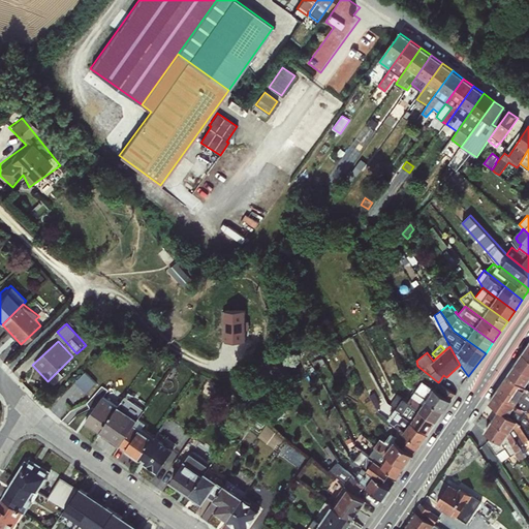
[(516,364),(528,372),(528,356),(523,352),(516,364)]
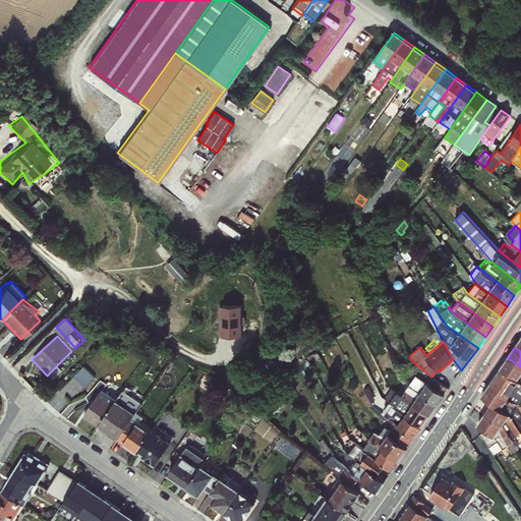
[(520,366),(508,358),(501,368),(520,383),(520,366)]
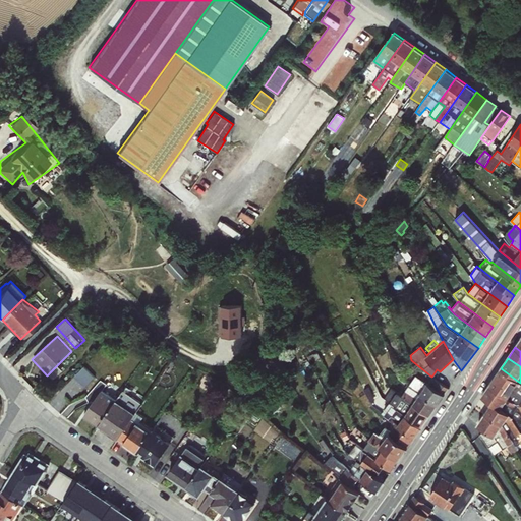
[(76,375),(88,385),(97,375),(85,365),(76,375)]
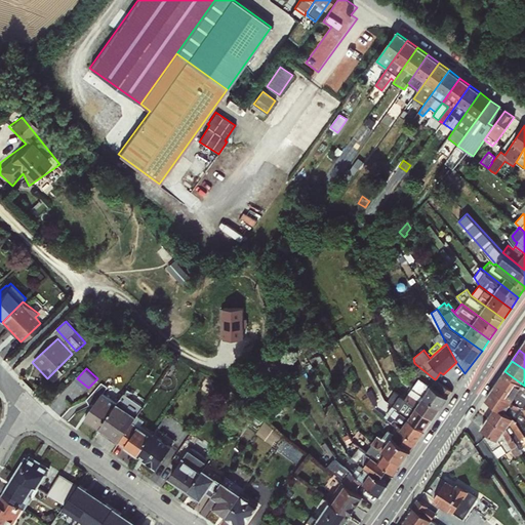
[(524,386),(505,371),(492,389),(521,407),(524,414),(524,386)]
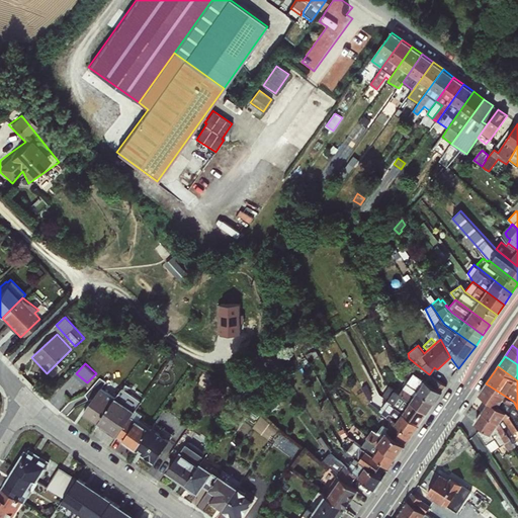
[(407,382),(435,402),(446,385),(430,373),(429,374),(426,379),(414,371),(407,382)]
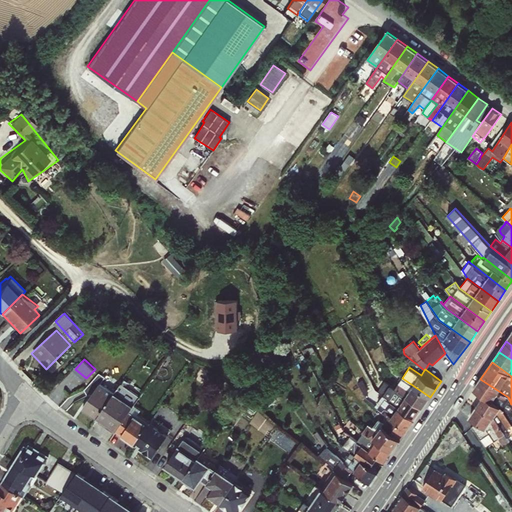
[(96,419),(114,393),(100,383),(105,377),(98,373),(84,390),(89,397),(82,408),(96,419)]
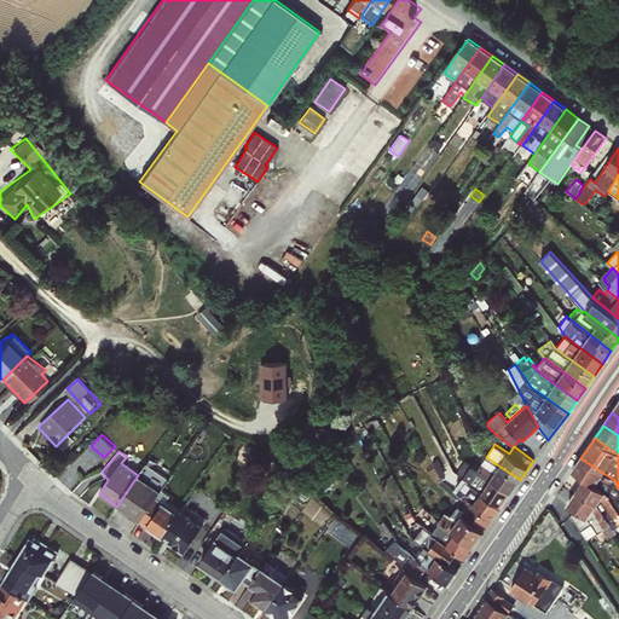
[(520,480),(486,457),(479,469),(512,492),(520,480)]
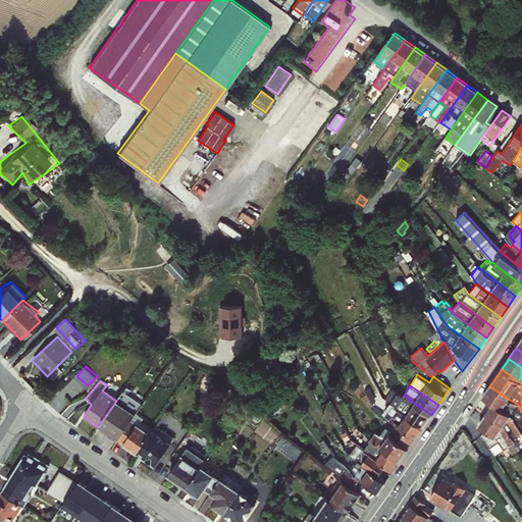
[(521,412),(518,405),(489,386),(482,397),(492,404),(511,415),(521,433),(521,412)]
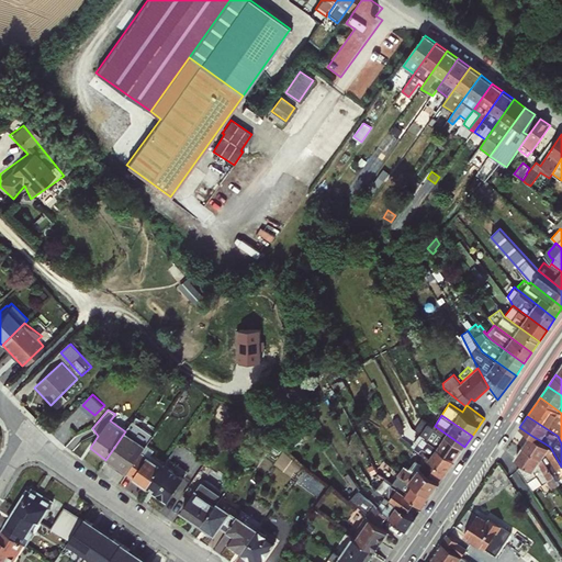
[(125,474),(147,445),(154,435),(133,420),(125,431),(105,460),(125,474)]
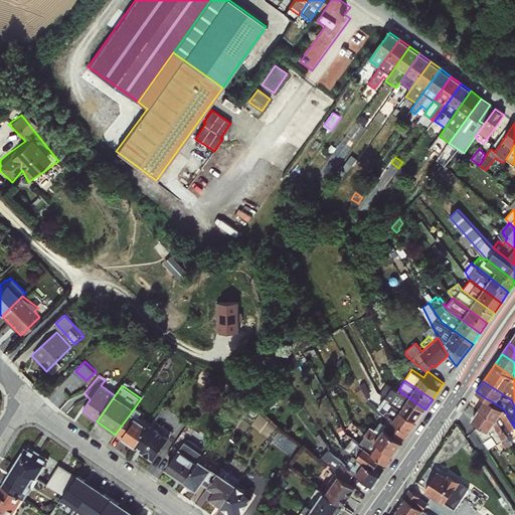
[(425,409),(398,390),(393,387),(385,397),(416,421),(425,409)]
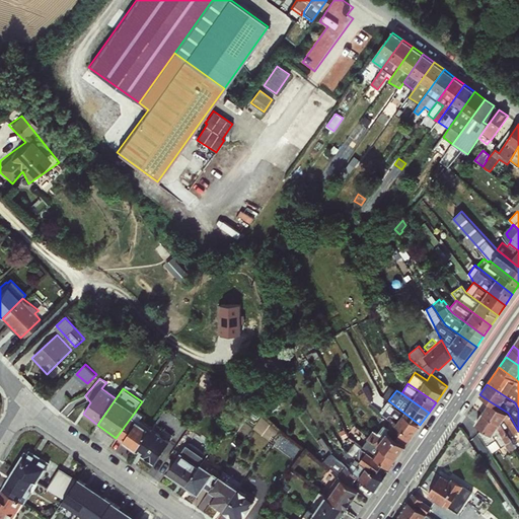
[(420,425),(388,400),(380,413),(394,422),(413,436),(420,425)]
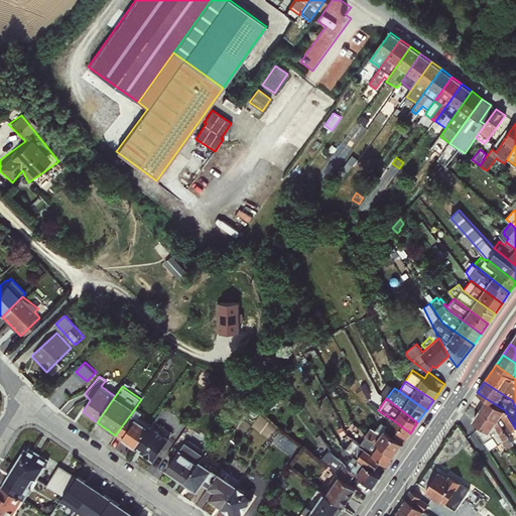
[(505,410),(487,399),(480,410),(498,421),(507,434),(515,428),(505,410)]
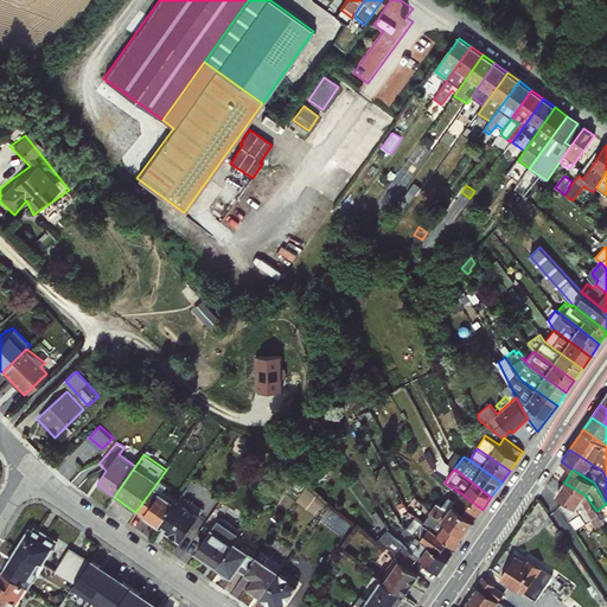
[(159,480),(135,512),(158,528),(177,499),(164,491),(166,486),(159,480)]
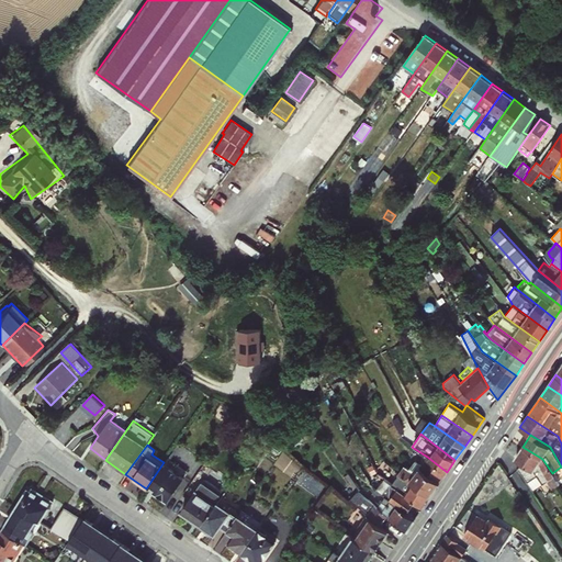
[(542,459),(523,447),(515,458),(521,463),(517,469),(532,492),(546,482),(551,490),(559,485),(552,473),(542,459)]
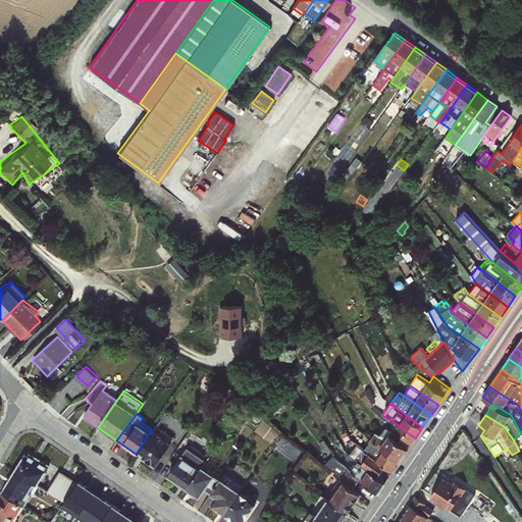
[(152,429),(136,454),(154,467),(171,445),(174,436),(156,424),(152,429)]
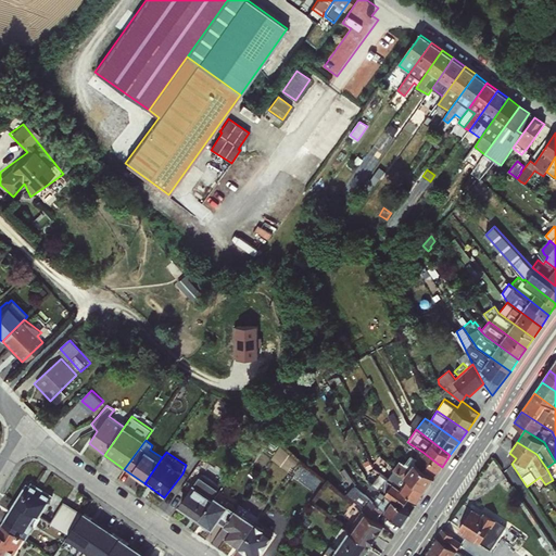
[(442,467),(422,452),(417,459),(411,455),(407,459),(434,478),(442,467)]
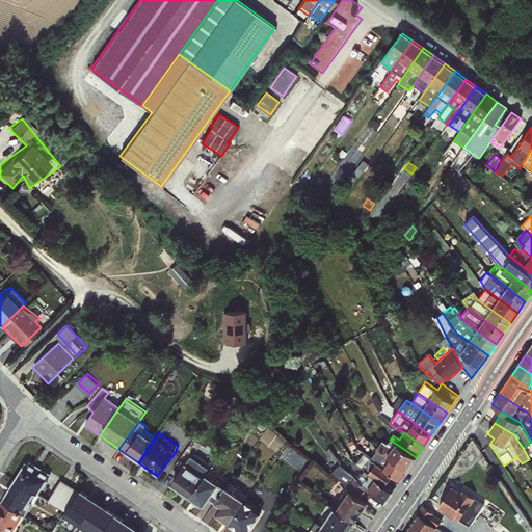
[(416,457),(390,440),(388,443),(383,440),(376,448),(378,449),(407,470),(416,457)]
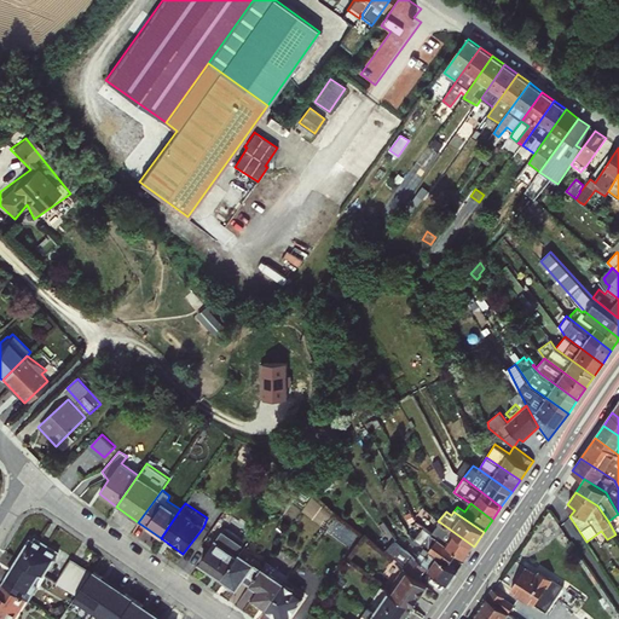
[(433,533),(456,554),(457,554),(466,559),(474,547),(440,522),(433,533)]
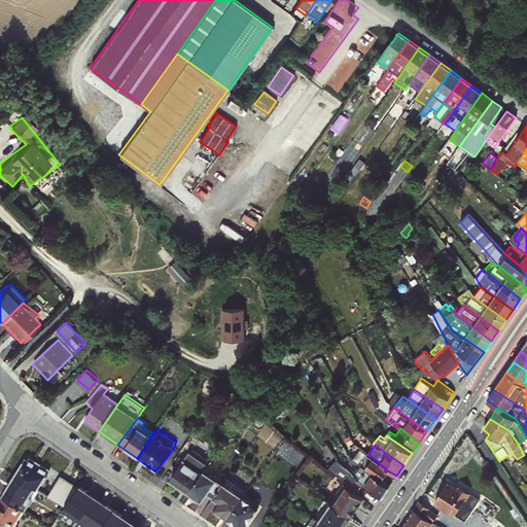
[(360,465),(382,481),(388,471),(369,454),(360,448),(352,459),(360,465)]
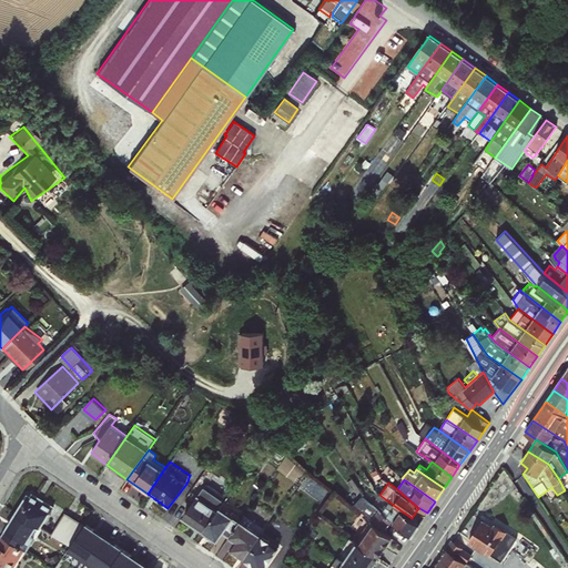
[(16,513),(37,527),(41,528),(54,506),(32,493),(30,495),(27,494),(16,513)]
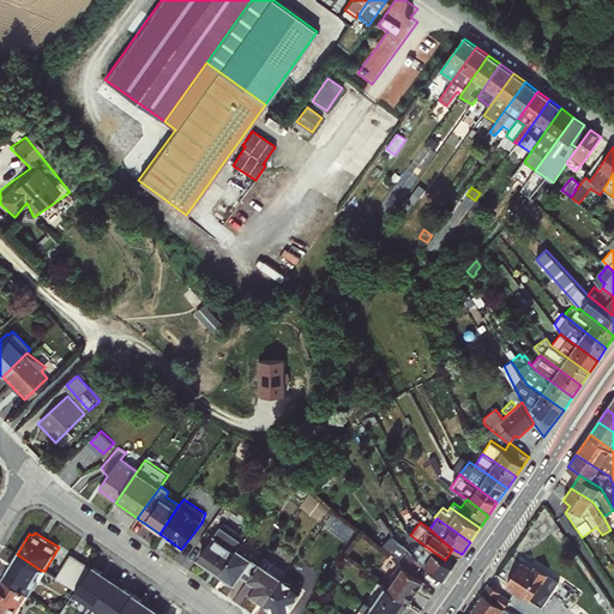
[(423,564),(413,554),(396,542),(401,537),(396,533),(385,541),(397,551),(393,557),(416,573),(423,564)]
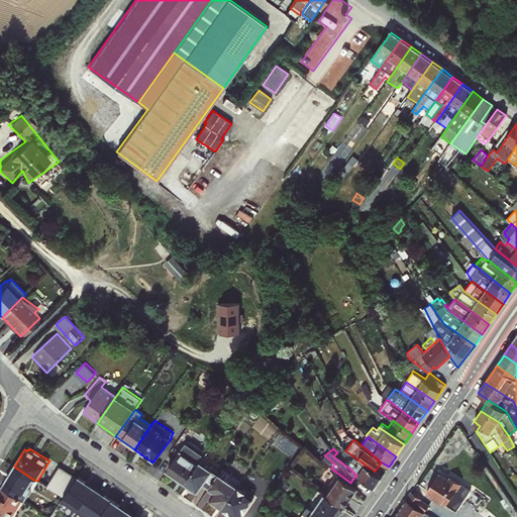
[(185,485),(199,462),(181,450),(166,471),(166,472),(185,485)]
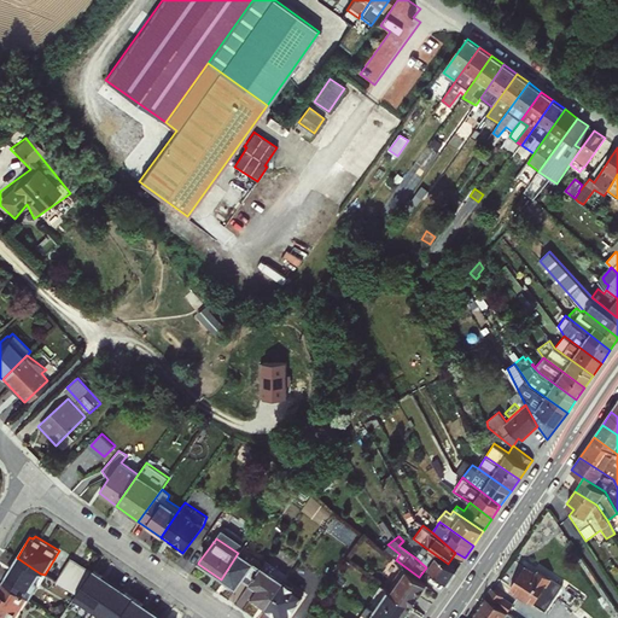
[(415,558),(426,567),(448,583),(449,583),(456,570),(448,564),(423,546),(415,558)]
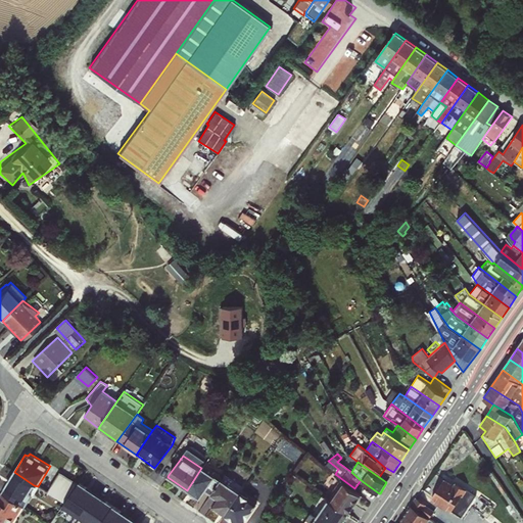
[(205,491),(217,476),(202,467),(201,468),(187,490),(200,500),(205,491)]
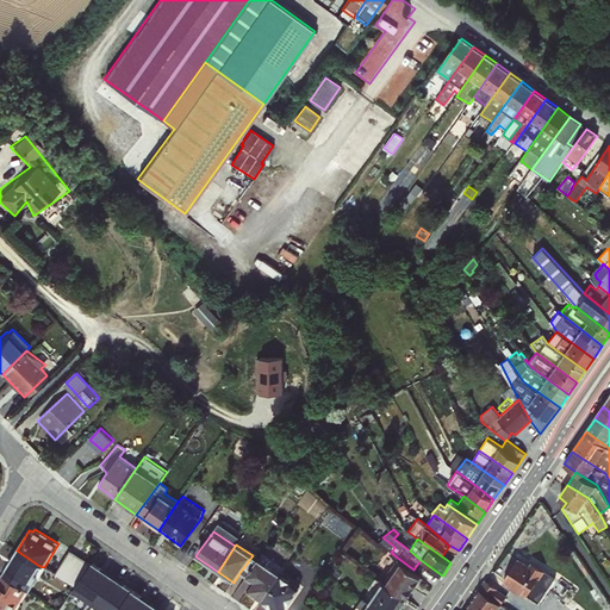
[(39,566),(17,551),(0,577),(26,592),(29,592),(38,577),(36,573),(39,566)]
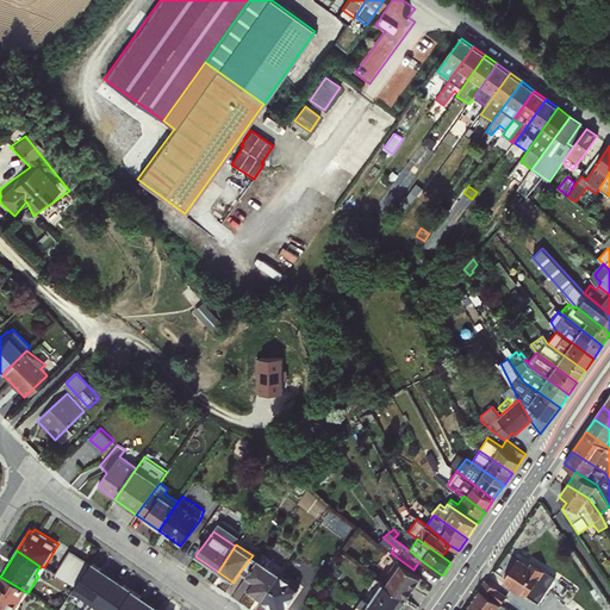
[(261,601),(281,573),(284,567),(263,554),(261,558),(273,567),(253,555),(240,573),(251,582),(246,590),(261,601)]
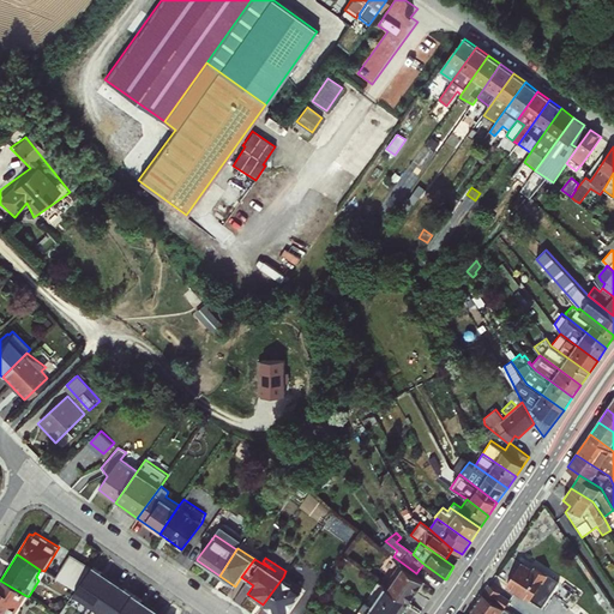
[(506,585),(545,607),(560,578),(522,558),(506,585)]
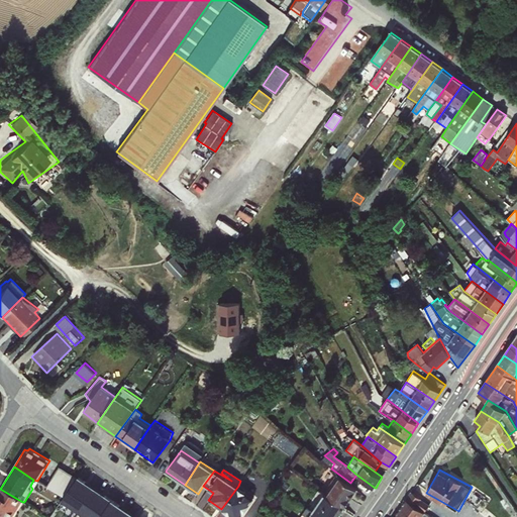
[(96,488),(79,476),(64,500),(80,511),(96,488)]
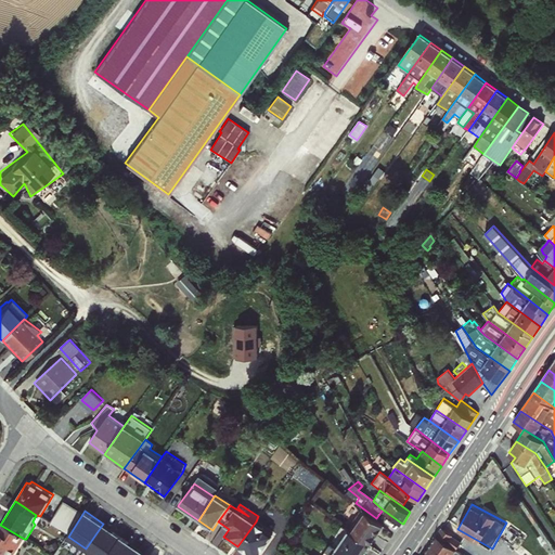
[(256,521),(237,546),(248,554),(258,554),(274,534),(256,521)]
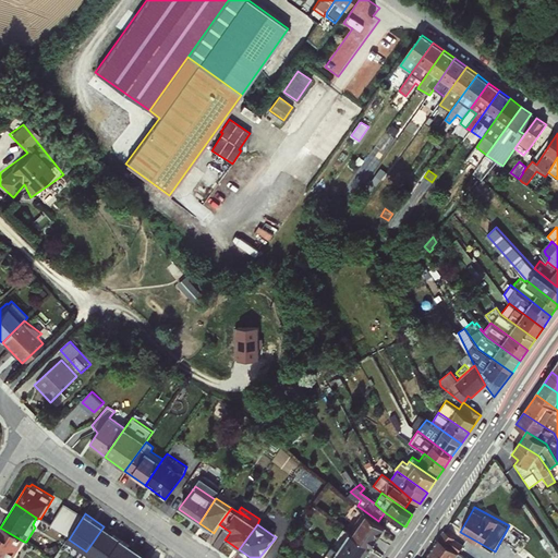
[(108,557),(121,538),(104,526),(86,552),(95,557),(108,557)]
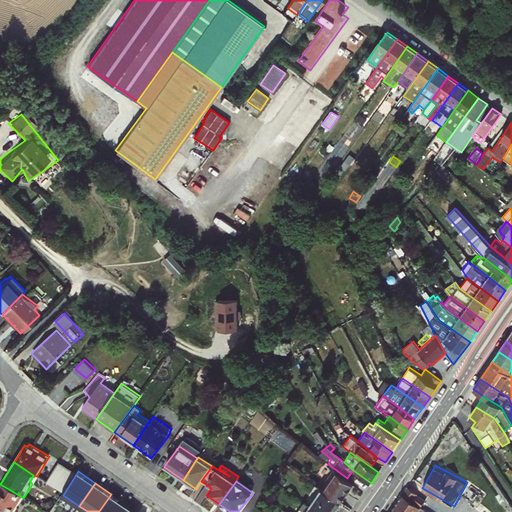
[(12,511),(22,497),(0,484),(0,511),(1,511),(12,511)]
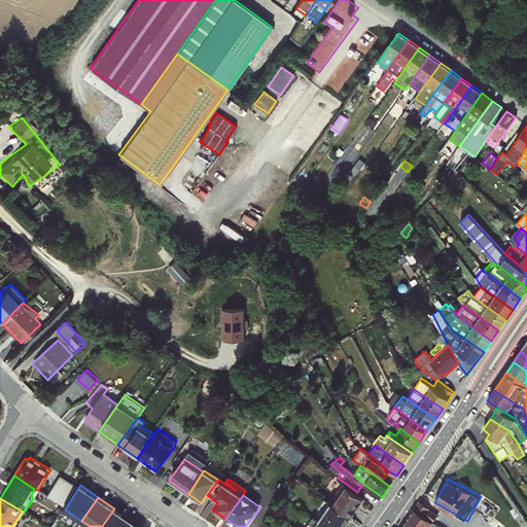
[(127,526),(132,520),(114,508),(102,526),(127,526)]
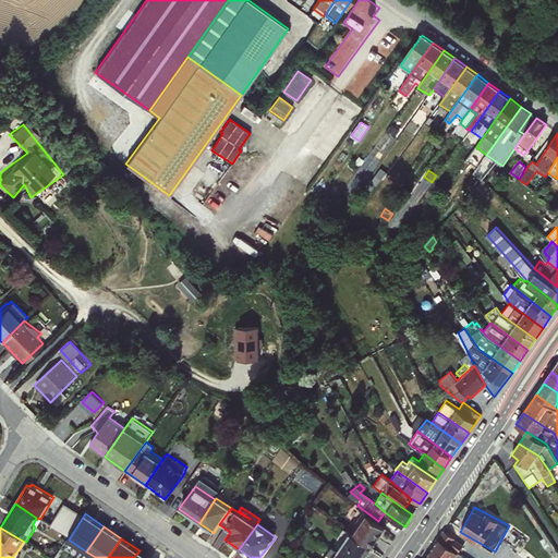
[(465,557),(438,540),(425,557),(465,557)]
